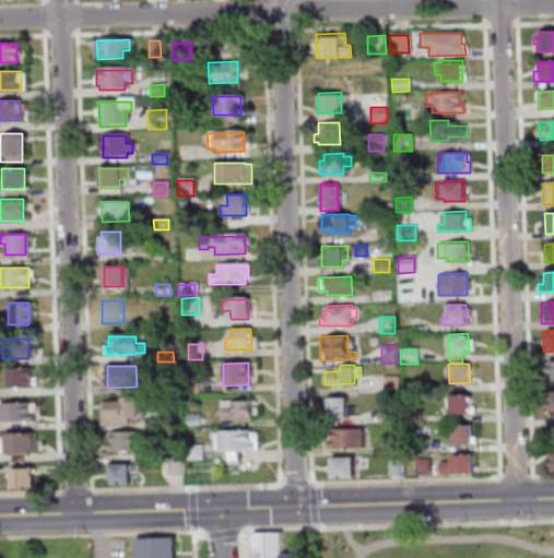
[(2,367),(2,387),(30,387),(30,367),(2,367)]
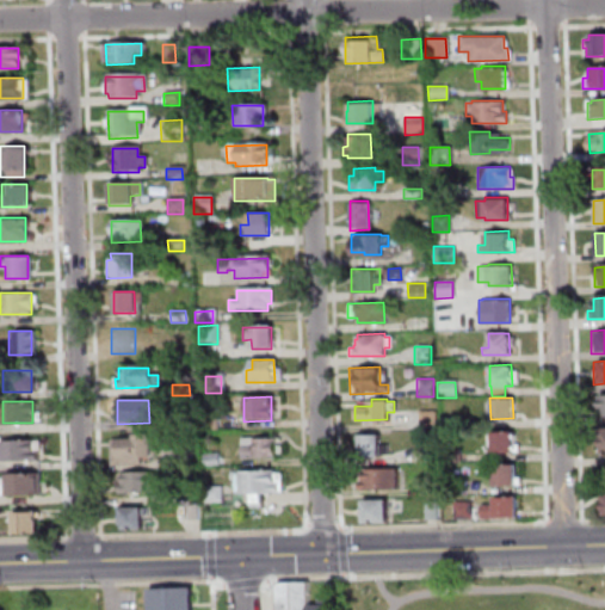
[(417,412),(434,412),(434,429),(417,430),(417,412)]
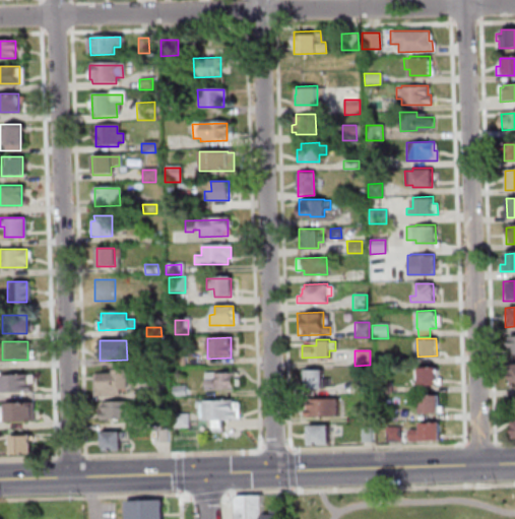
[(147,351),(162,351),(162,365),(148,365),(147,351)]
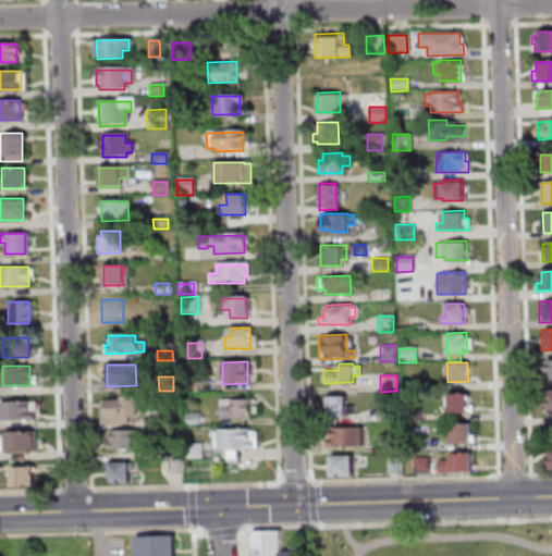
[(183,393),(183,382),(195,381),(196,393),(183,393)]
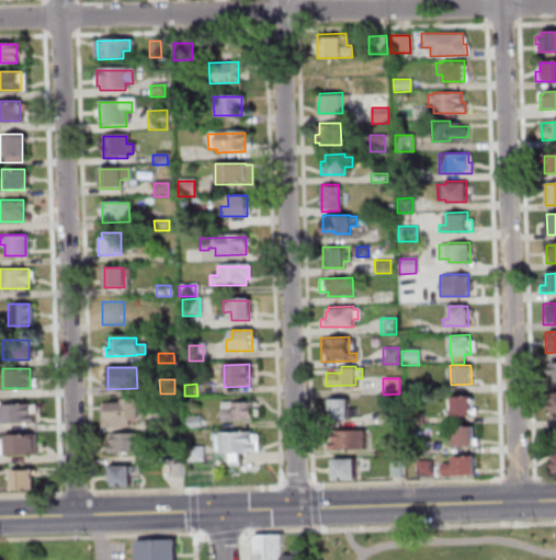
[(405,384),(421,384),(421,395),(405,395),(405,384)]
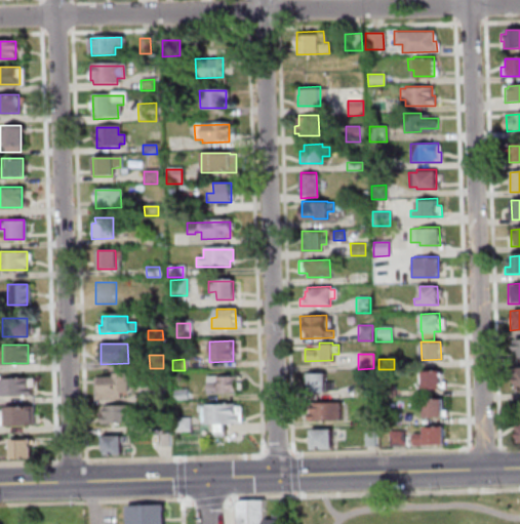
[(423,373),(423,369),(440,369),(440,381),(444,381),(444,388),(423,388),(423,385),(416,385),(416,374),(423,373)]
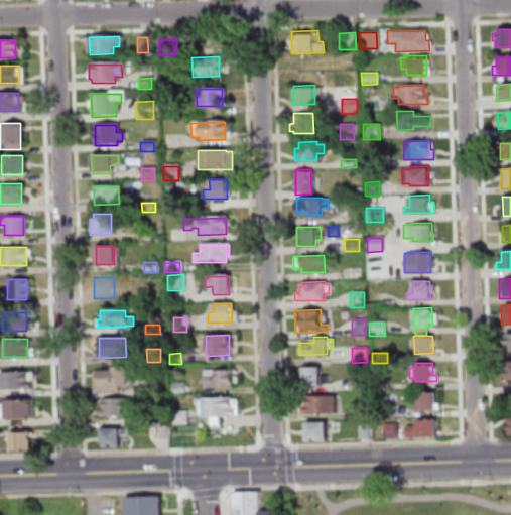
[(301,366),(320,366),(320,376),(327,376),(327,385),(302,385),(301,366)]
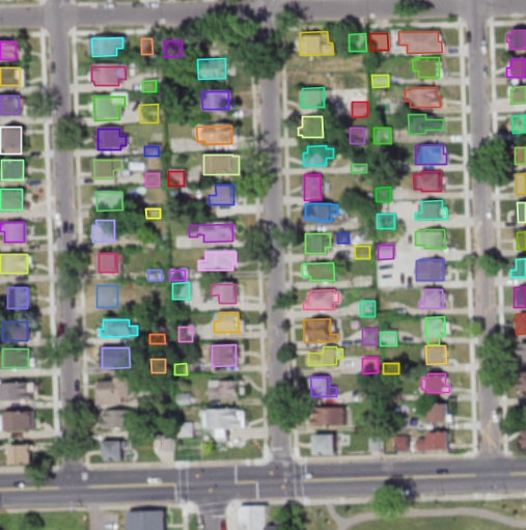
[(94,403),(94,383),(115,383),(115,379),(129,379),(130,397),(120,398),(120,403),(94,403)]
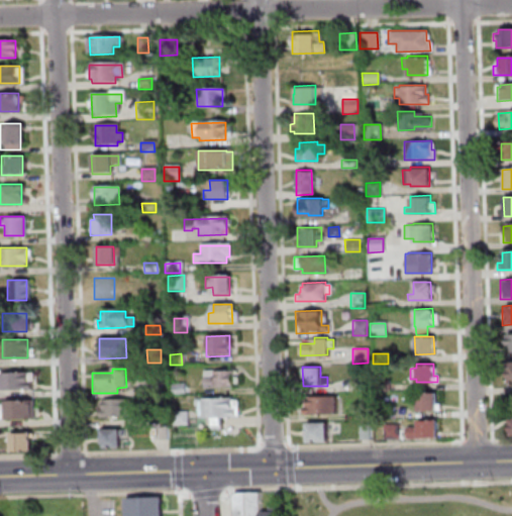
[(0,390),(28,390),(28,372),(0,372),(0,390)]
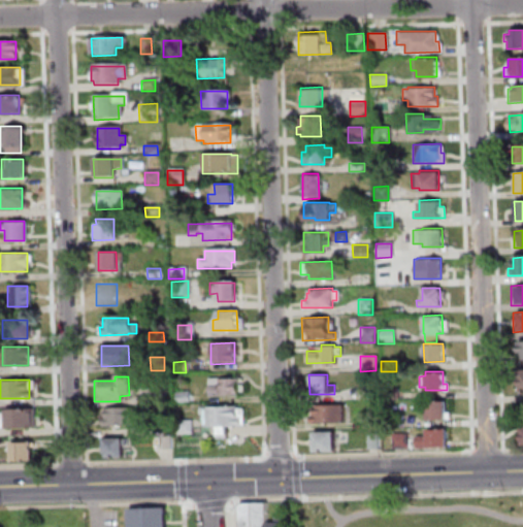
[(237,396),(207,396),(206,381),(236,381),(237,396)]
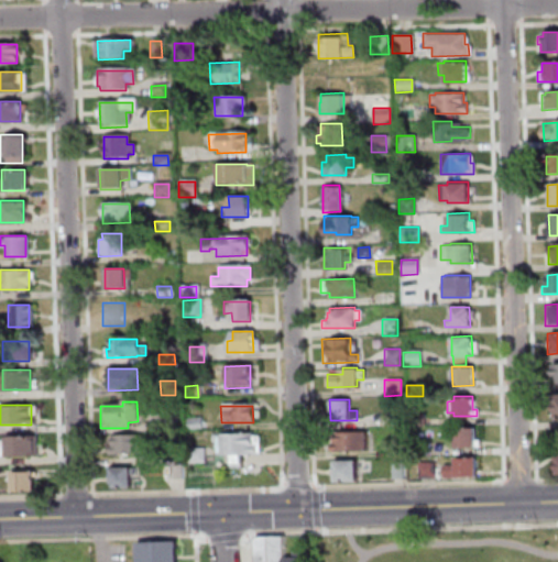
[(382,410),(398,410),(398,427),(383,427),(382,410)]
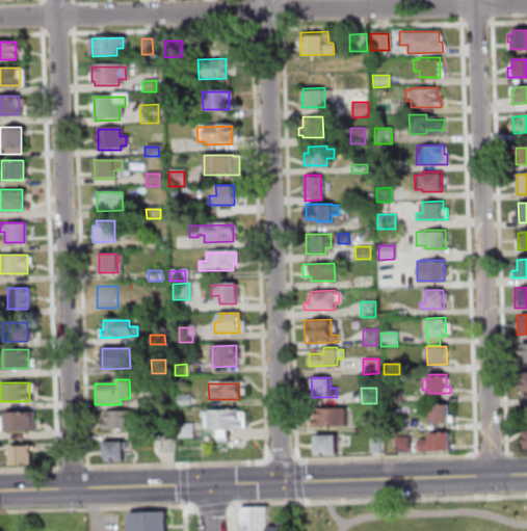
[(383,390),(399,389),(399,402),(384,403),(383,390)]
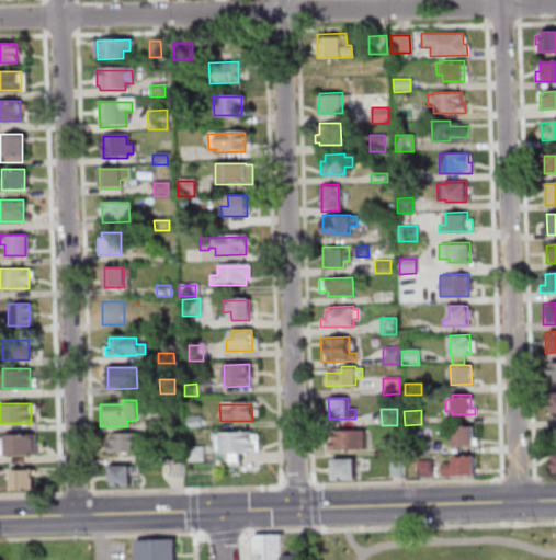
[(199,418),(200,430),(185,430),(185,418),(199,418)]
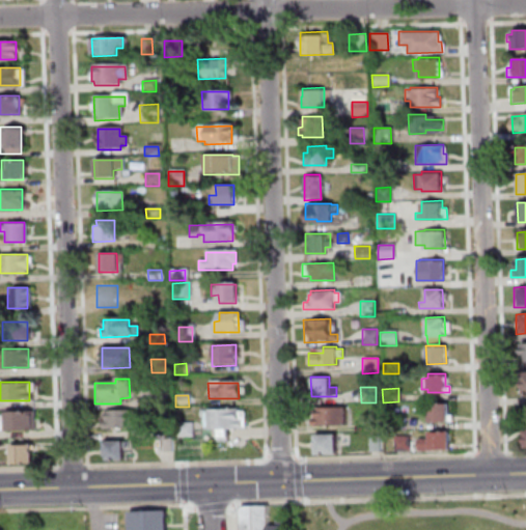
[(428,422),(428,402),(447,402),(447,421),(428,422)]
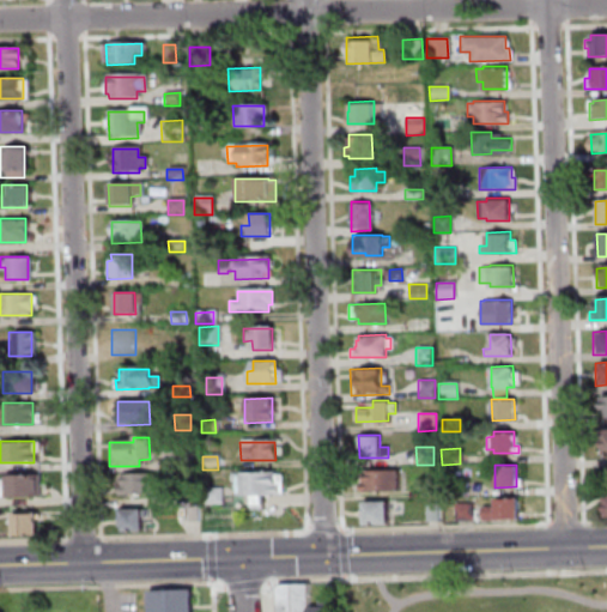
[(396,491),(356,492),(356,479),(363,479),(363,474),(369,474),(369,470),(396,470),(396,491)]
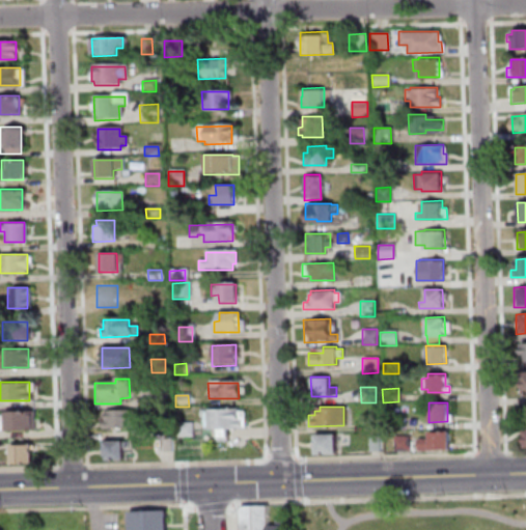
[(208,429),(206,411),(237,410),(237,412),(243,412),(243,429),(226,429),(226,437),(219,437),(219,429),(208,429)]
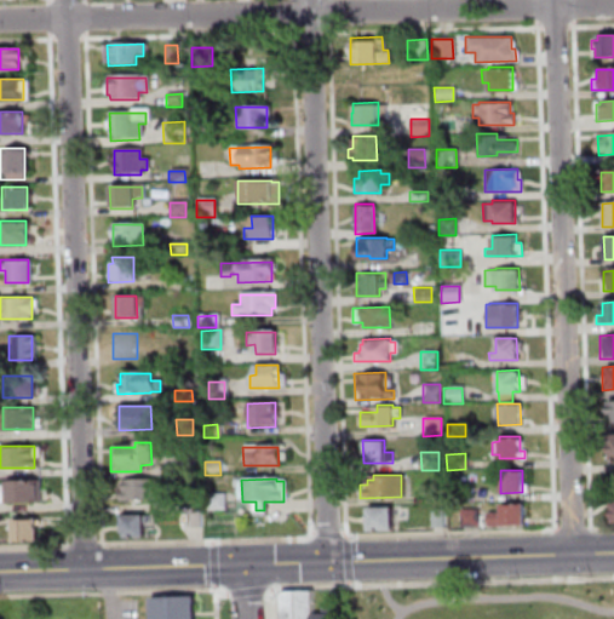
[(0,502),(36,502),(36,480),(0,480),(0,502)]
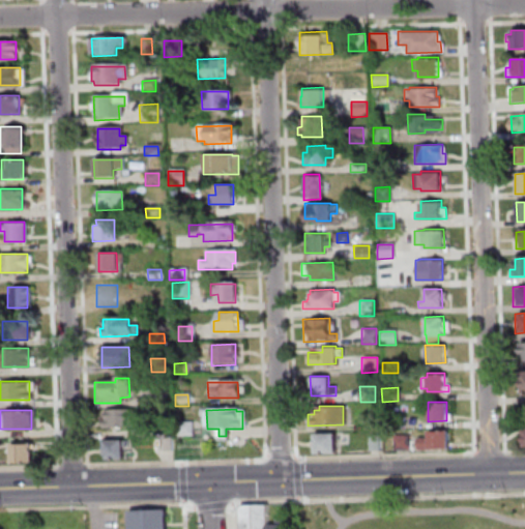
[(134,429),(106,429),(106,412),(133,412),(133,414),(141,414),(141,424),(134,424),(134,429)]
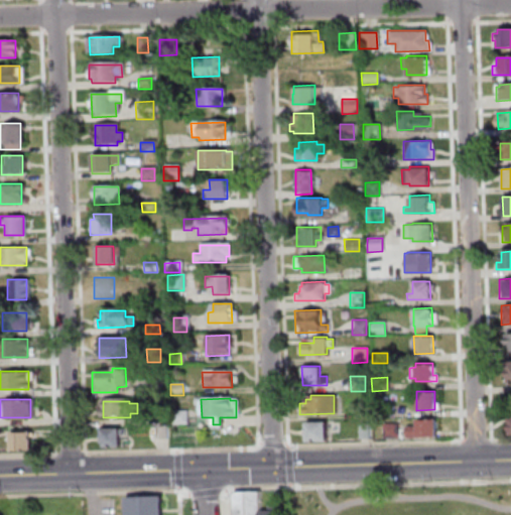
[(373,407),(388,406),(388,419),(374,419),(373,407)]
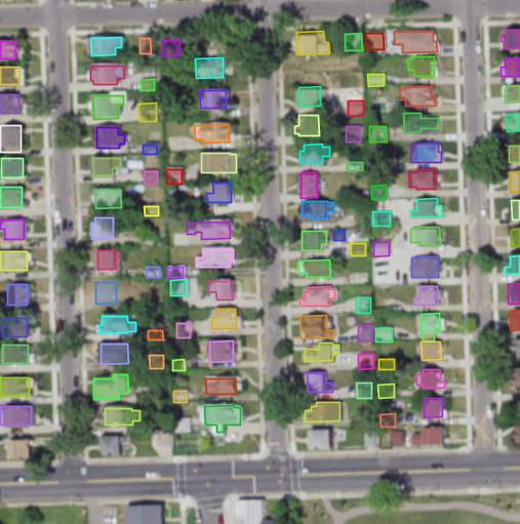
[(359,415),(373,415),(373,427),(359,427),(359,415)]
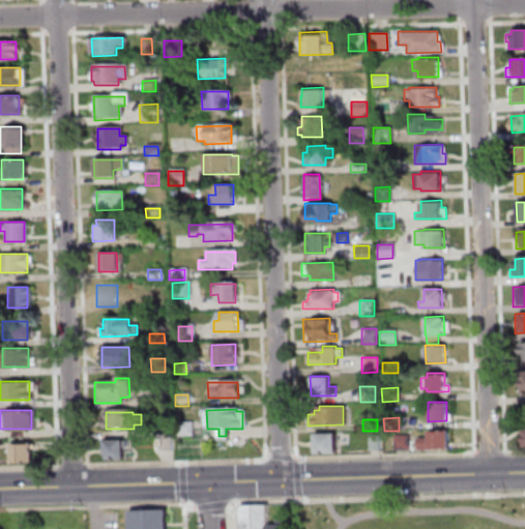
[(177,437),(177,423),(192,422),(192,436),(177,437)]
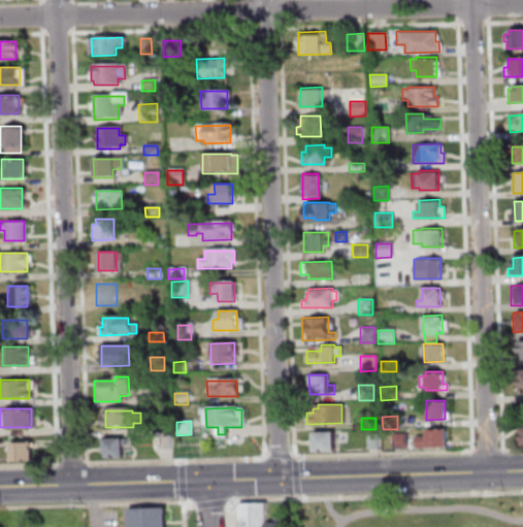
[(427,447),(427,449),(414,449),(414,436),(426,436),(425,428),(447,428),(447,447),(427,447)]
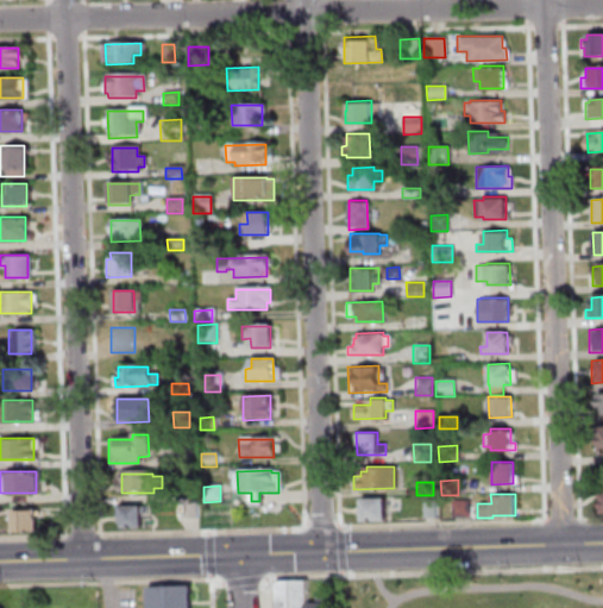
[(360,497),(396,497),(396,512),(385,512),(385,520),(360,520),(360,516),(352,516),(352,508),(360,508),(360,497)]
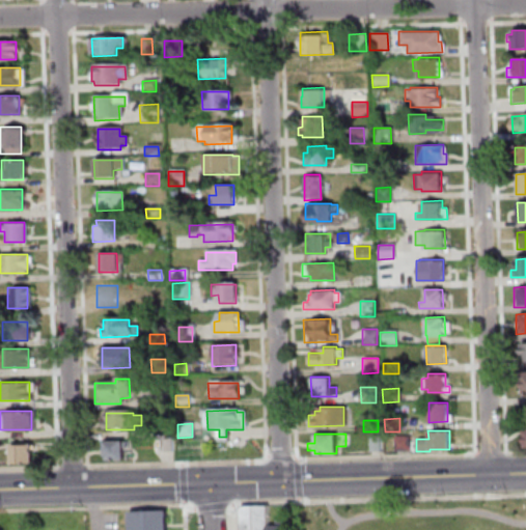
[(392,437),(408,437),(408,451),(393,451),(392,437)]
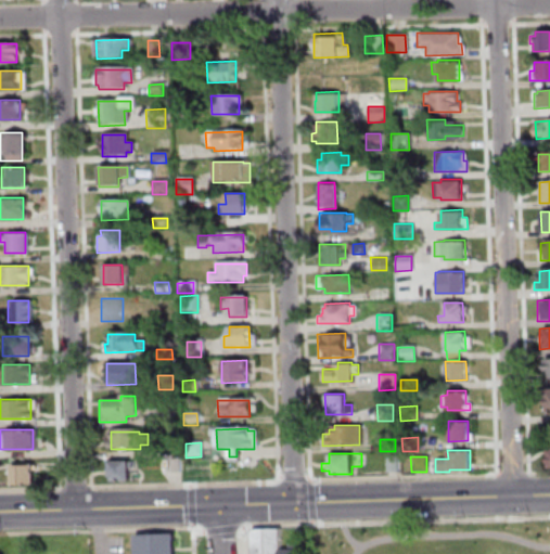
[(384,458),(396,458),(396,473),(384,473),(384,458)]
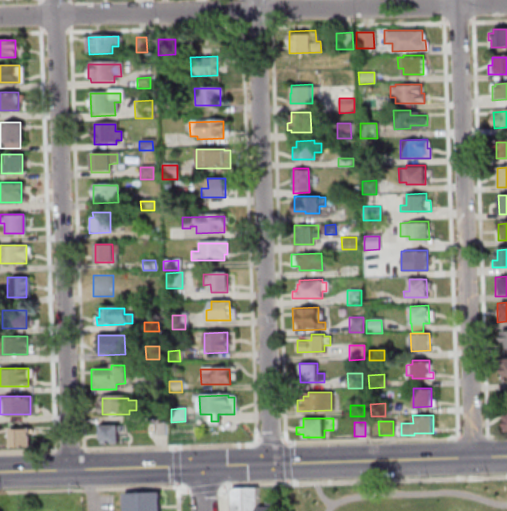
[(156,437),(156,425),(163,424),(164,436),(156,437)]
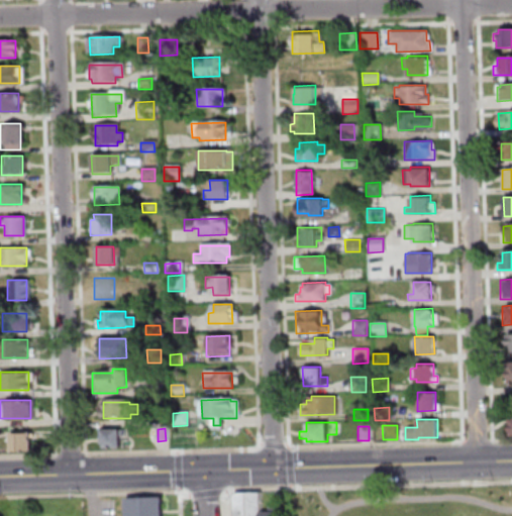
[(101,429),(118,429),(119,448),(102,448),(101,429)]
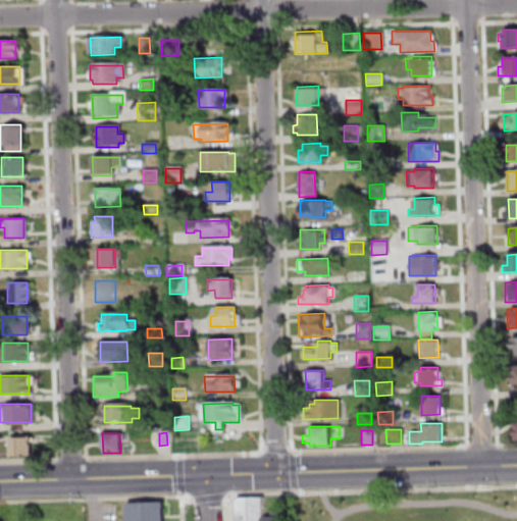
[(30,436),(7,436),(7,455),(30,455),(30,436)]
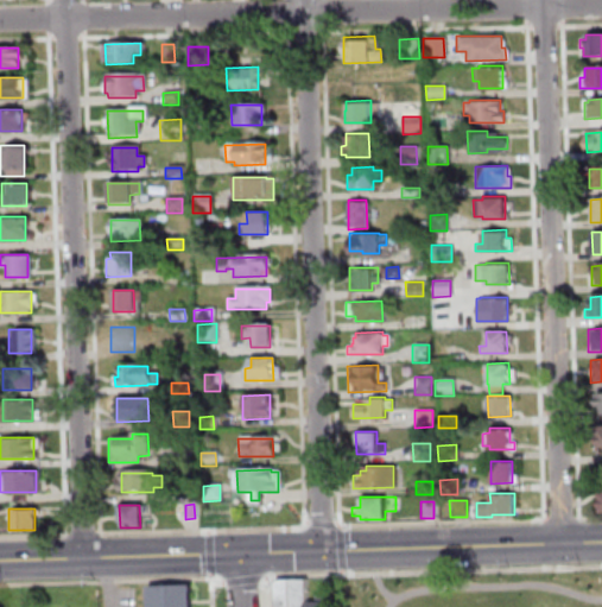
[(273,606),(273,582),(274,580),(279,579),(305,577),(305,601),(305,606),(273,606)]
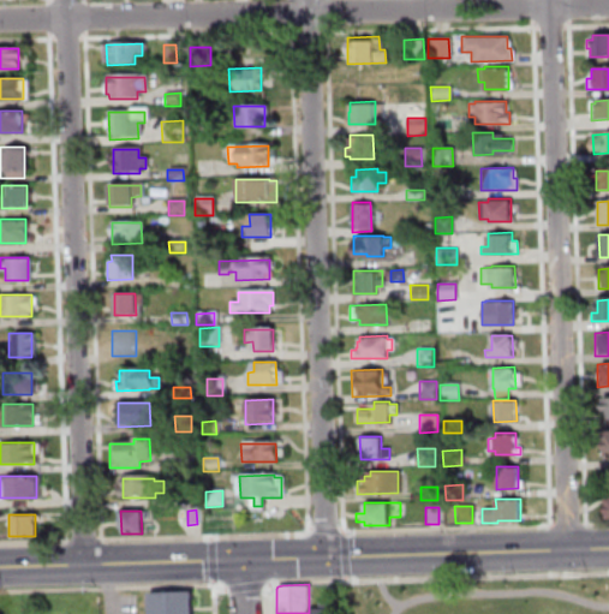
[(149,613),(149,595),(190,594),(190,613),(149,613)]
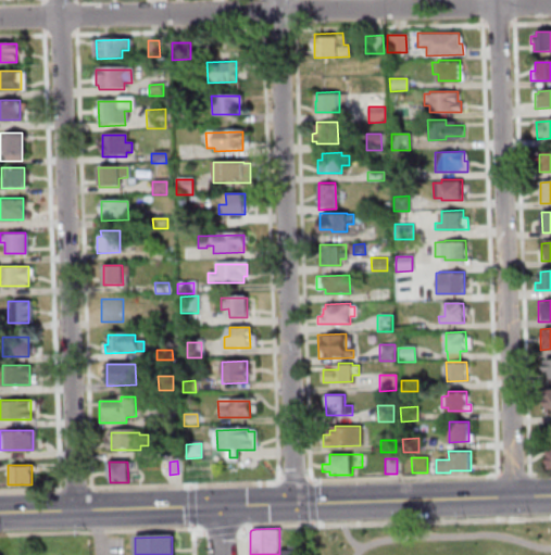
[(279,554),(279,550),(288,550),(288,545),(298,545),(298,554),(279,554)]
